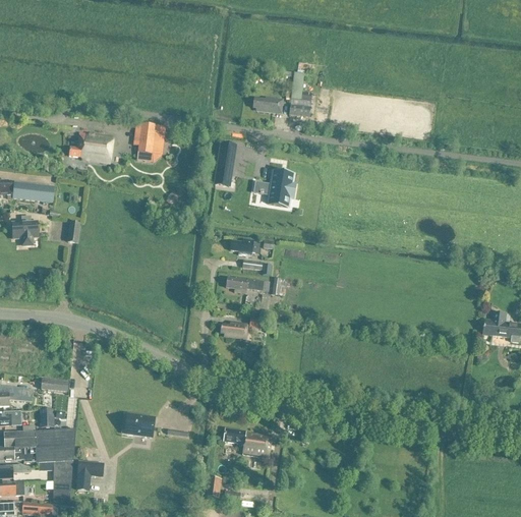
[(311,92),(302,91),(302,88),(307,88),(308,80),(303,80),(303,78),(307,78),(307,73),(294,71),(291,93),(286,93),(285,99),(290,99),(290,97),(291,97),(291,103),(290,103),(289,113),(309,116),(310,106),(309,106),(311,92)]
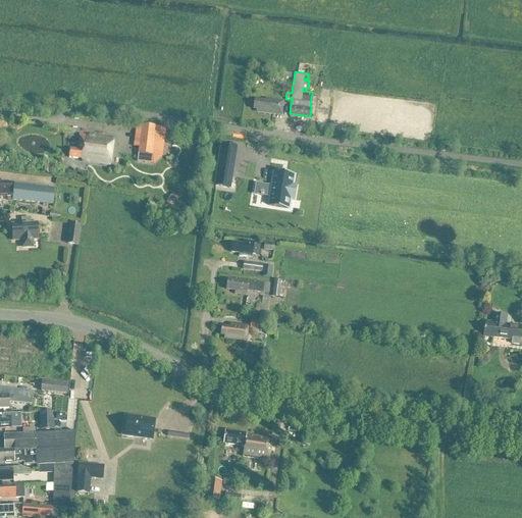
[(280,112),(282,98),(265,97),(265,99),(254,98),(253,106),(257,107),(256,109),(280,112)]
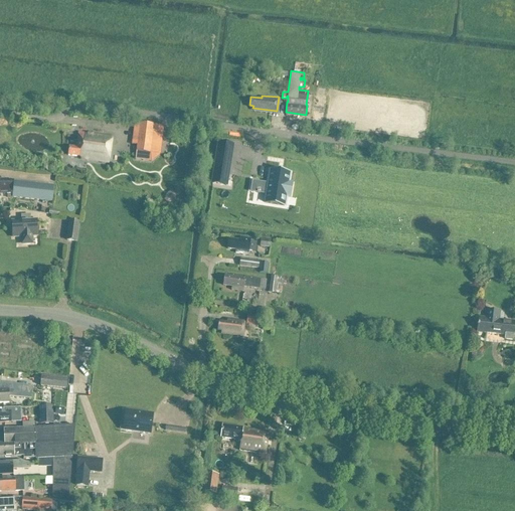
[(135,143),(134,149),(152,151),(153,145),(156,122),(138,120),(135,143)]
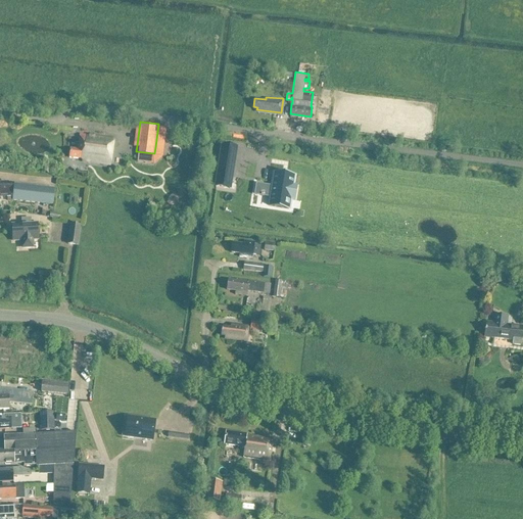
[(110,162),(114,136),(79,132),(78,147),(69,146),(68,155),(82,157),(82,159),(110,162)]
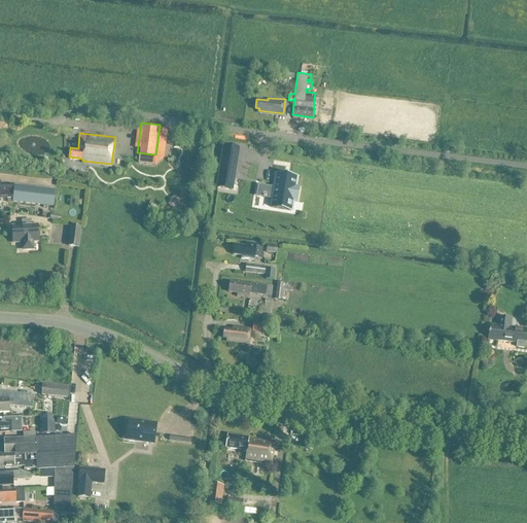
[(234,176),(238,145),(224,143),(223,143),(217,183),(232,185),(234,176)]
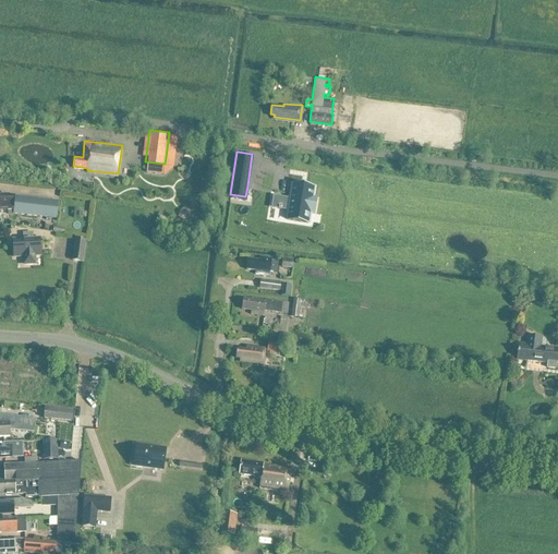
[(293,183),(290,217),(311,219),(312,209),(316,211),(317,195),(314,195),(315,187),(293,183)]
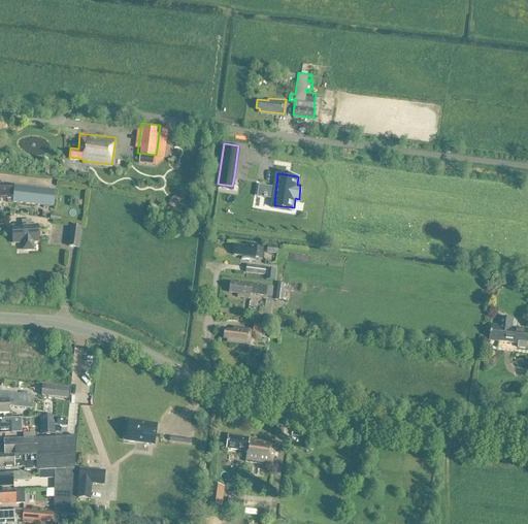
[(7,183),(0,183),(0,199),(0,200),(0,197),(13,196),(14,185),(7,185),(7,183)]
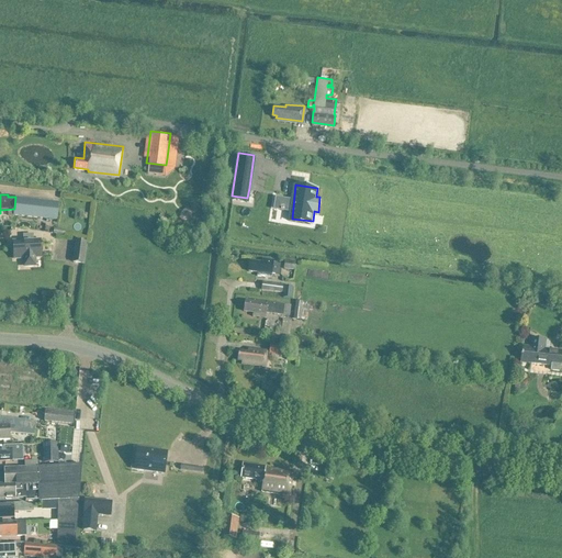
[(60,201),(48,199),(15,196),(15,197),(14,209),(13,213),(58,218),(60,201)]
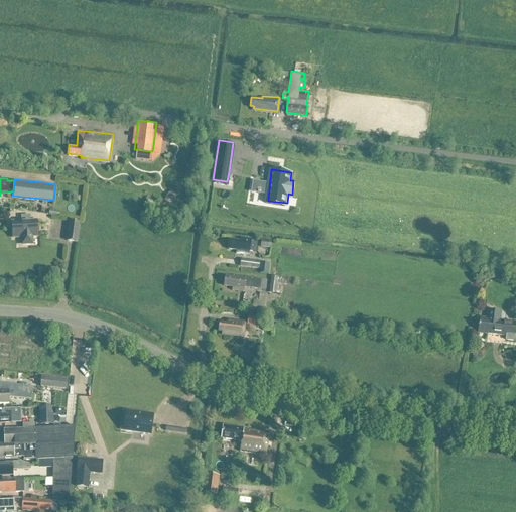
[(176,194),(173,189),(169,190),(166,194),(165,199),(168,202),(172,201),(175,198),(176,194)]
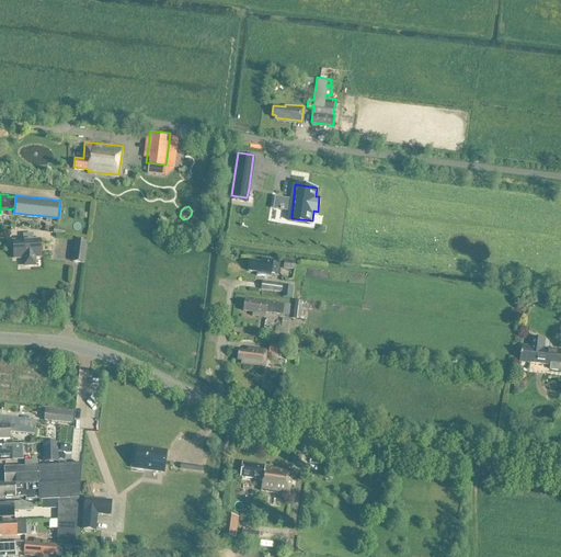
[(14,239),(13,239),(14,256),(23,256),(24,262),(26,263),(29,263),(31,263),(33,262),(35,262),(35,254),(41,254),(39,237),(33,237),(33,232),(23,232),(23,238),(14,238),(14,239)]
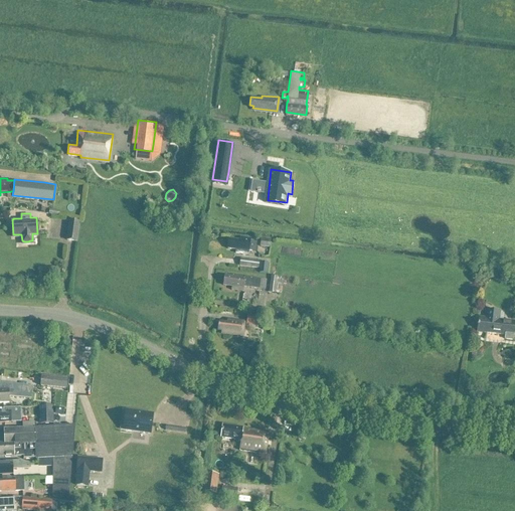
[(76,238),(78,220),(69,218),(67,237),(76,238)]
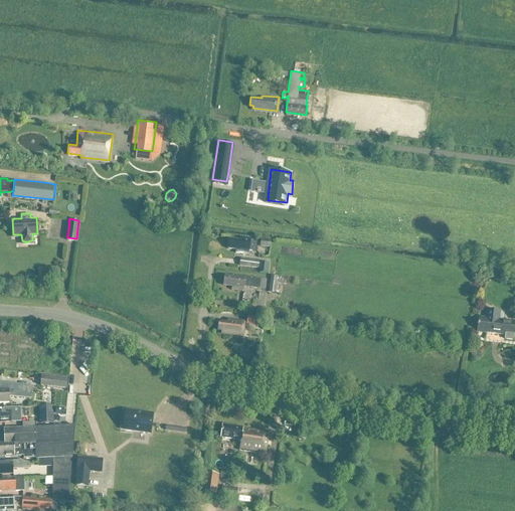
[(254,250),(256,240),(249,239),(250,236),(240,235),(239,238),(229,237),(228,246),(236,247),(235,250),(248,252),(248,249),(254,250)]
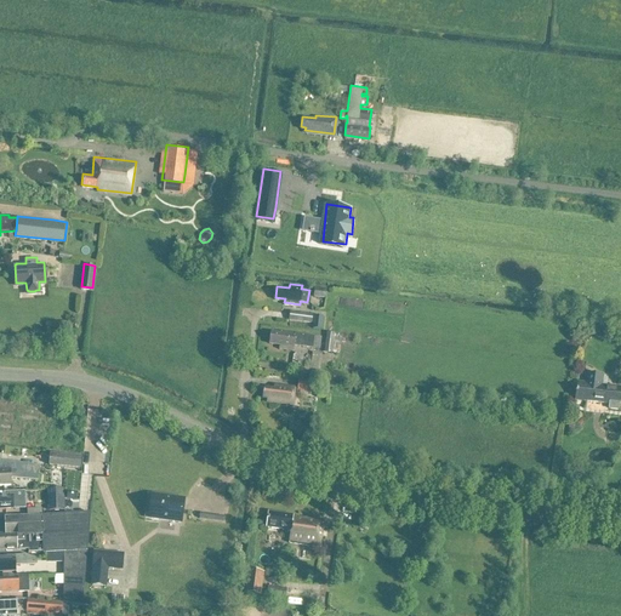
[(325,296),(325,286),(314,285),(313,295),(325,296)]
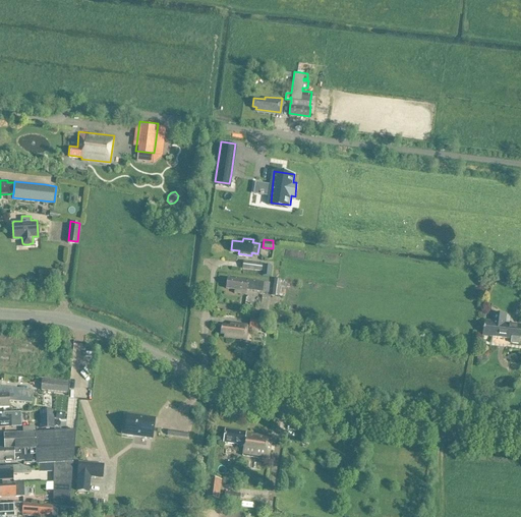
[(262,269),(263,262),(243,259),(242,267),(262,269)]
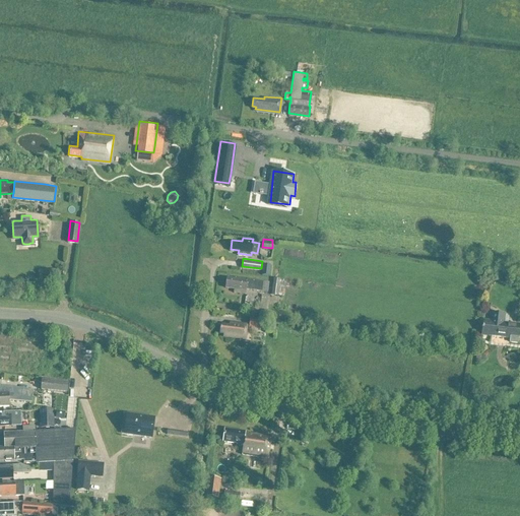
[(269,273),(270,263),(262,262),(261,272),(269,273)]
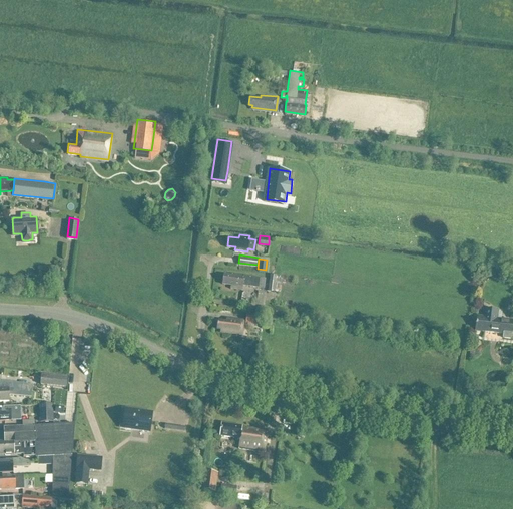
[(265,277),(260,276),(232,273),(231,274),(223,273),(222,282),(230,283),(230,287),(241,288),(242,284),(264,287),(265,277)]
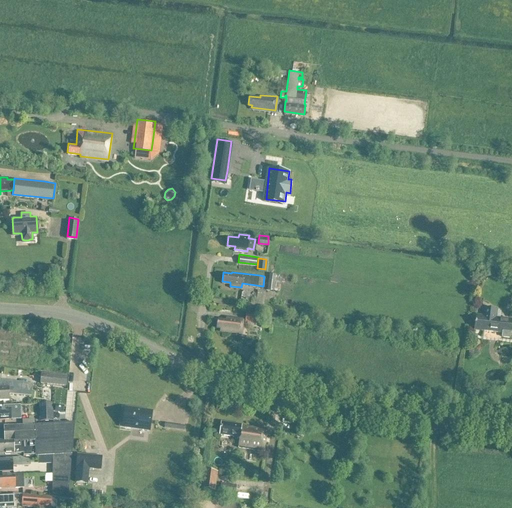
[(280,290),(282,274),(269,272),(267,288),(280,290)]
